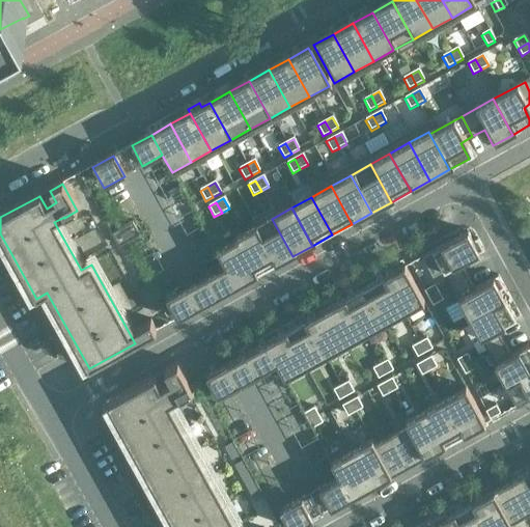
[(252,229),(273,267),(293,256),(272,219),(252,229)]
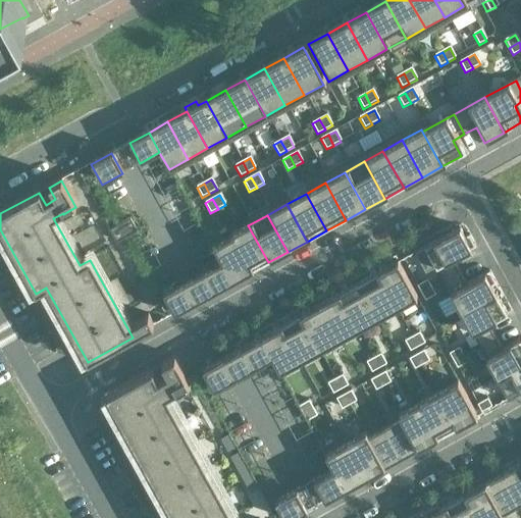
[(116,245),(137,234),(129,220),(109,231),(116,245)]
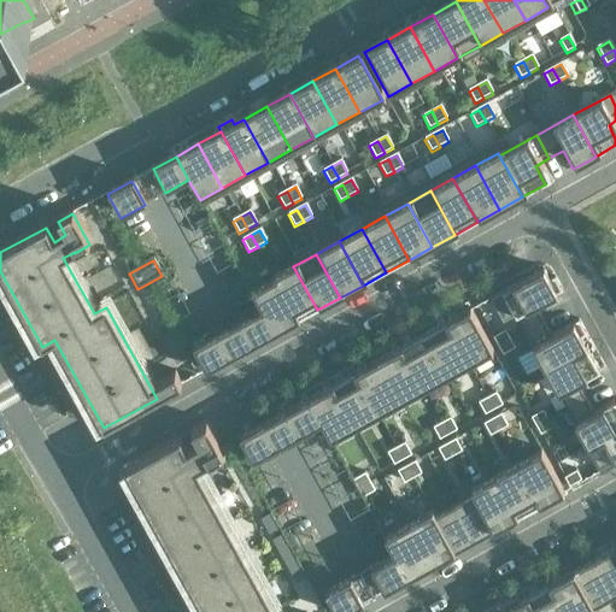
[(271,282),(294,323),(317,310),(293,266),(270,280),(271,282)]
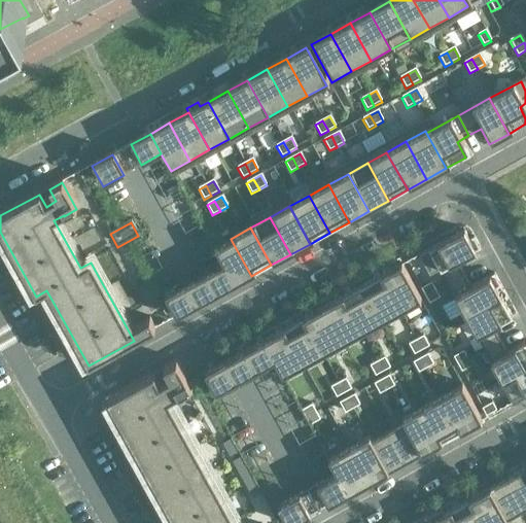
[(428,252),(447,285),(462,276),(455,264),(475,252),(463,233),(428,252)]
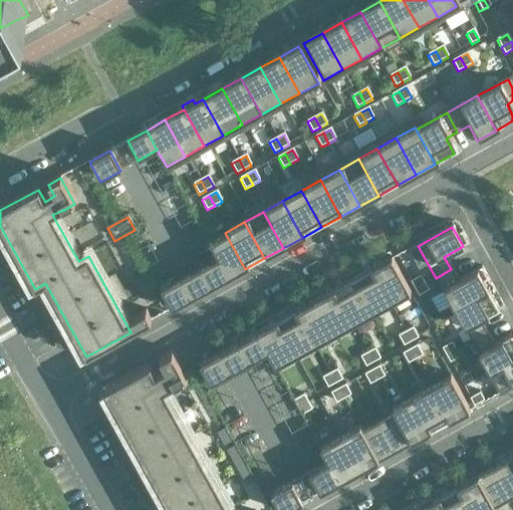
[(216,260),(226,279),(245,269),(226,235),(207,245),(216,260)]
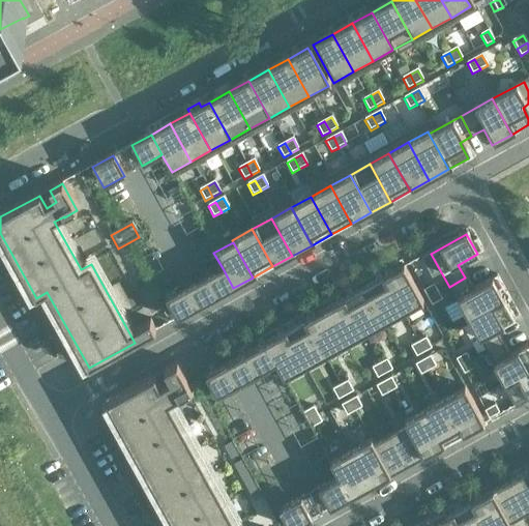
[(233,288),(223,268),(202,280),(213,299),(233,288)]
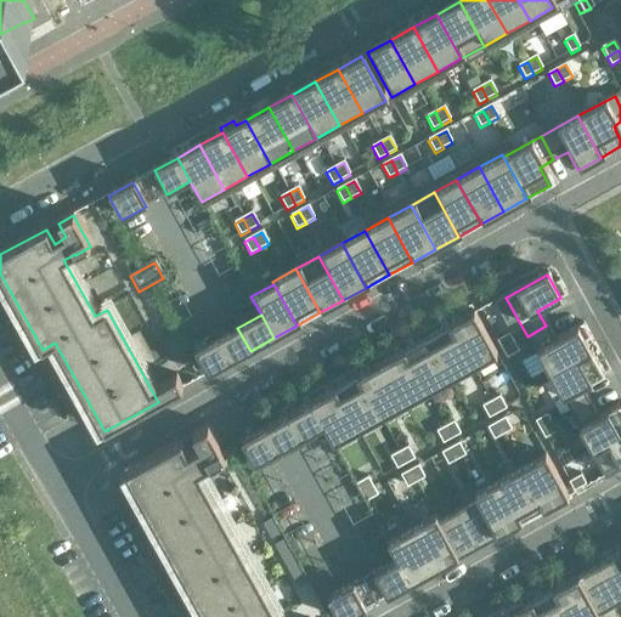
[(472,369),(495,357),(472,315),(449,328),(472,369)]
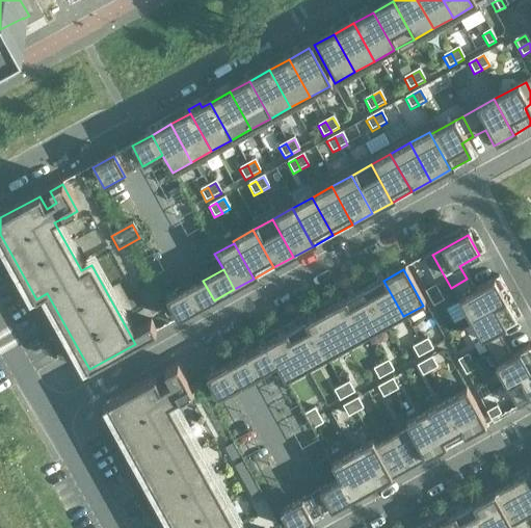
[(467,279),(451,288),(469,321),(505,301),(500,293),(504,290),(498,278),(474,291),(467,279)]
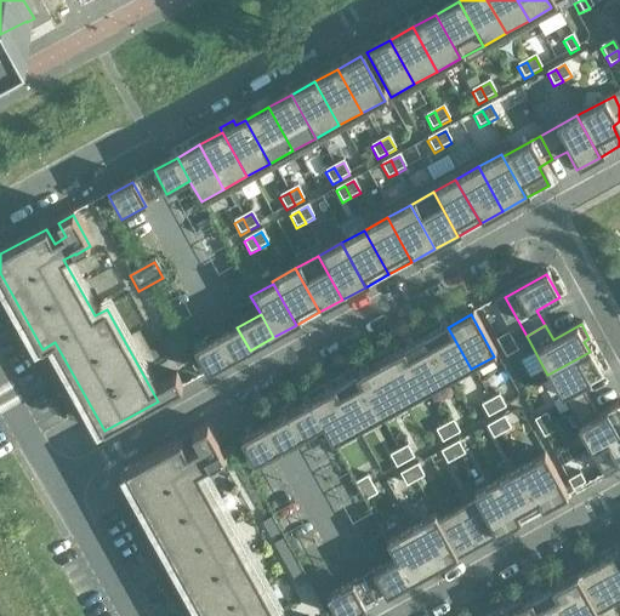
[(250,351),(237,328),(212,341),(226,364),(250,351)]
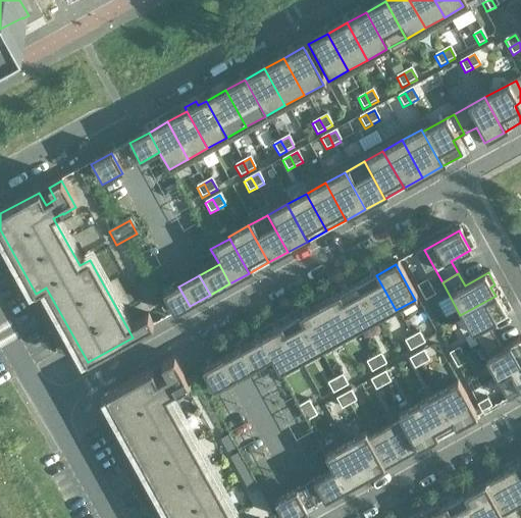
[(376,320),(396,310),(376,275),(357,286),(376,320)]
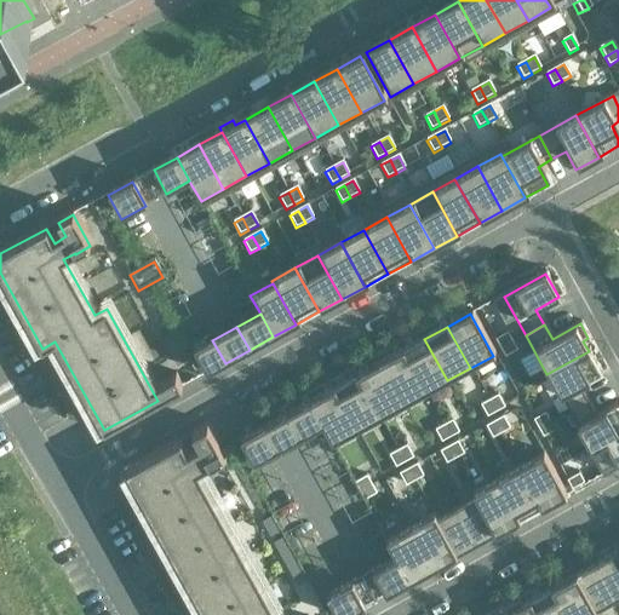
[(494,339),(499,349),(511,343),(506,333),(494,339)]
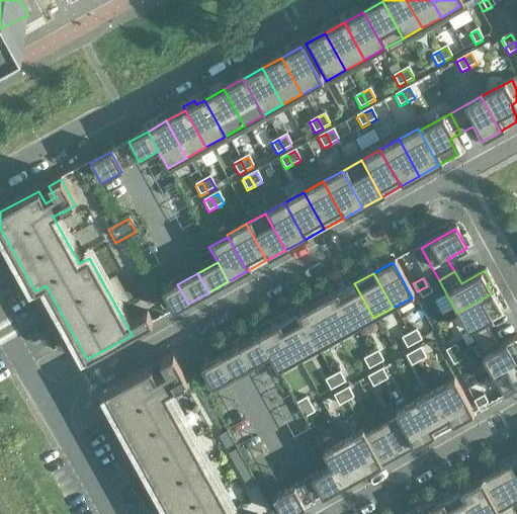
[(146,281),(145,281),(138,285),(149,307),(157,303),(146,281)]
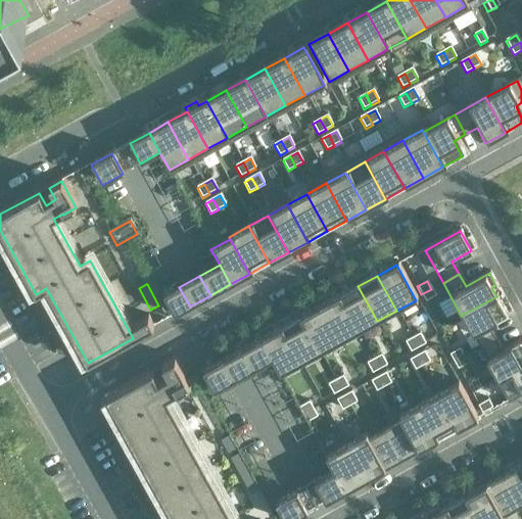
[(358,332),(377,321),(358,286),(338,297),(358,332)]
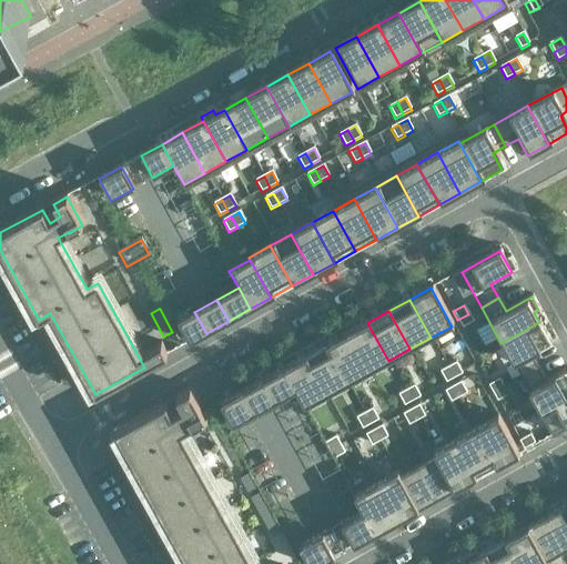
[(206,333),(194,312),(172,324),(184,345),(206,333)]
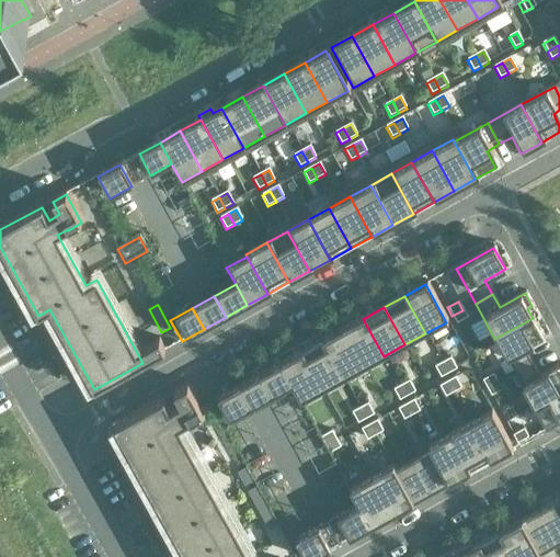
[(494,339),(514,374),(530,364),(524,351),(545,339),(533,318),(494,339)]
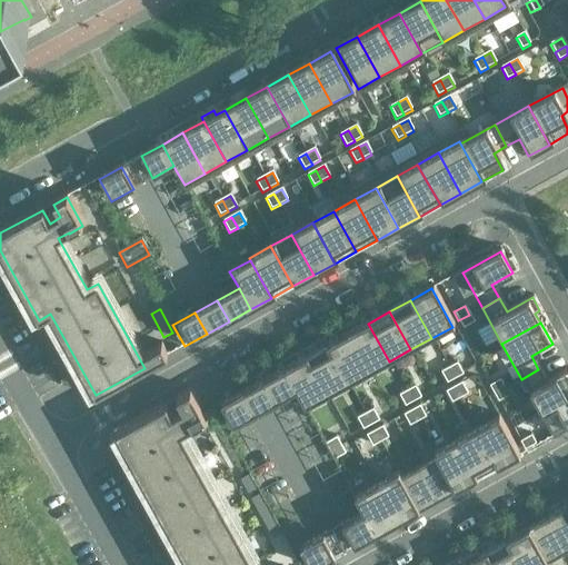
[(368,373),(389,362),(368,324),(347,335),(368,373)]
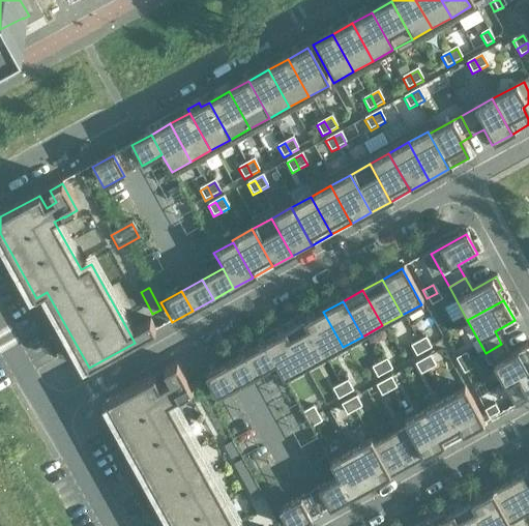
[(323,358),(343,347),(323,312),(303,323),(323,358)]
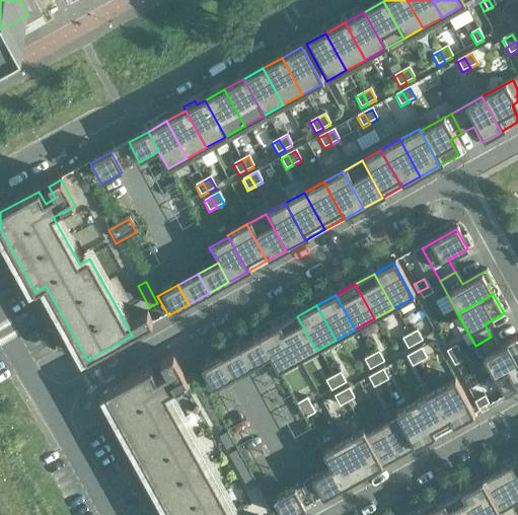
[(436,324),(444,320),(438,310),(430,314),(436,324)]
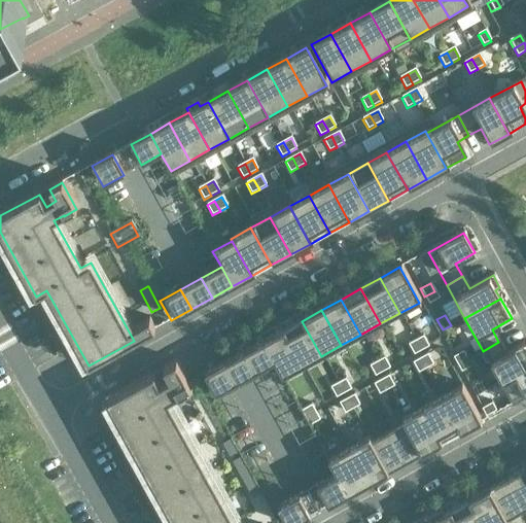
[(154,329),(149,319),(134,328),(139,338),(154,329)]
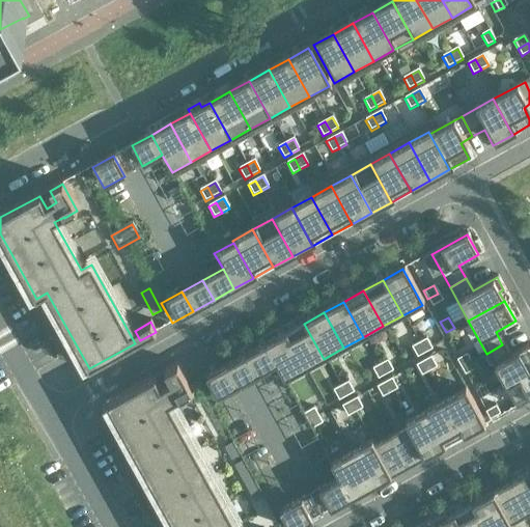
[(304,369),(324,359),(304,324),(284,334),(304,369)]
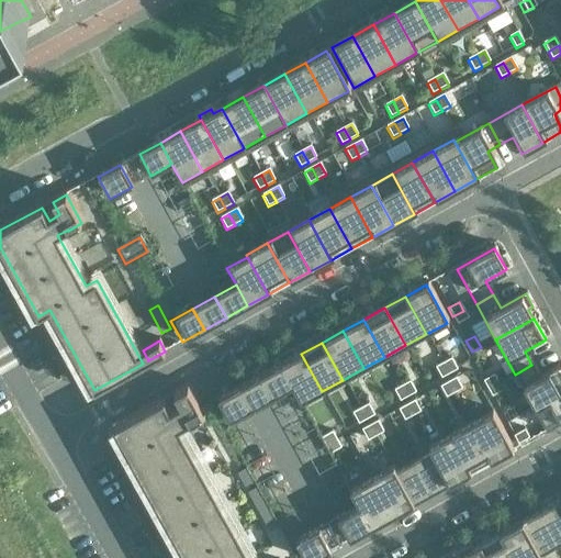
[(301,403),(322,391),(301,354),(280,365),(292,387),(295,392),(301,403)]
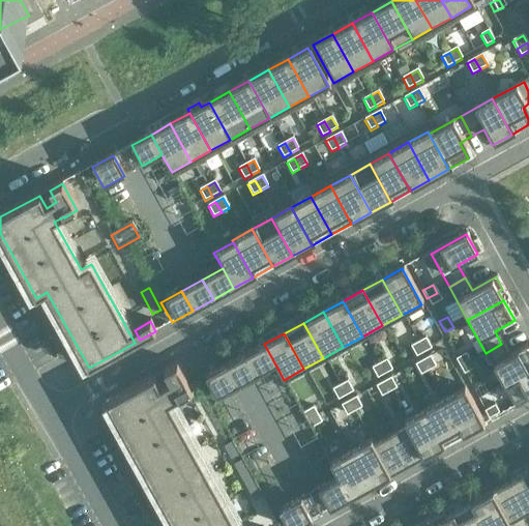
[(425,340),(418,343),(423,353),(432,349),(425,340)]
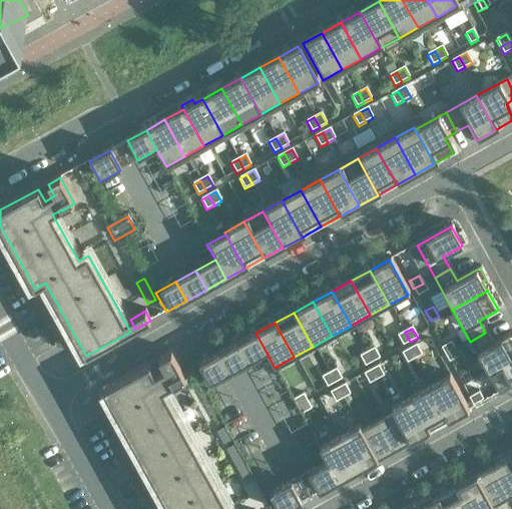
[(405,332),(398,336),(403,346),(410,342),(405,332)]
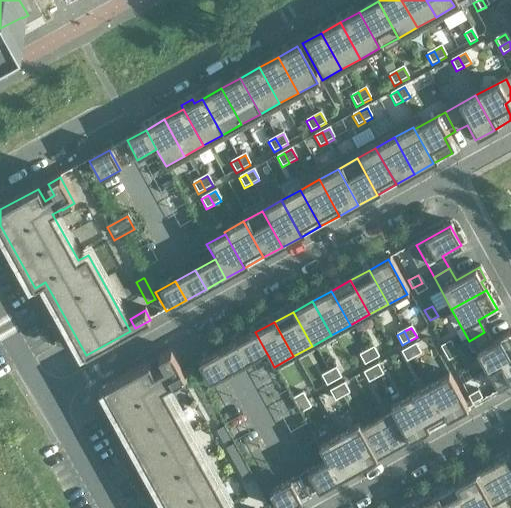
[(266,352),(255,332),(235,343),(246,363),(266,352)]
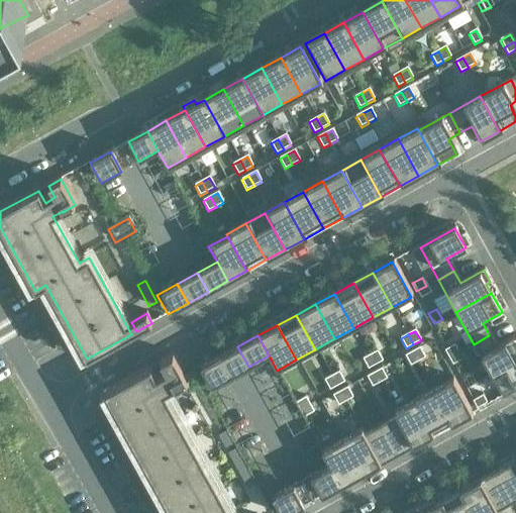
[(489,335),(474,344),(492,377),(515,363),(515,338),(515,337),(496,347),(489,335)]
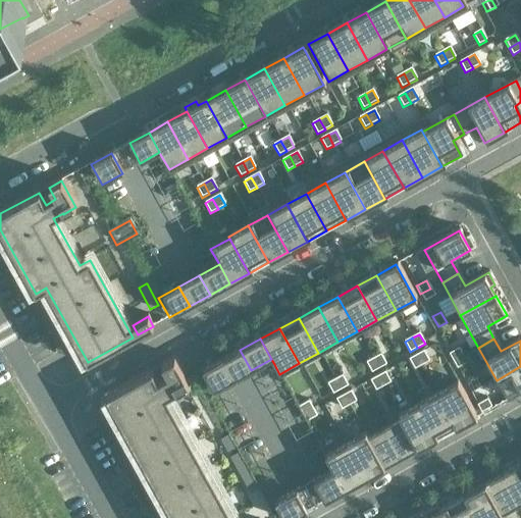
[(459,349),(449,355),(453,362),(463,357),(459,349)]
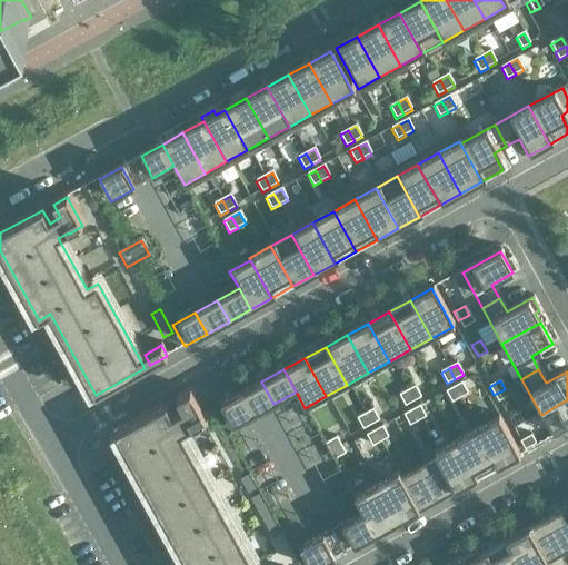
[(273,404),(261,382),(240,394),(251,416),(273,404)]
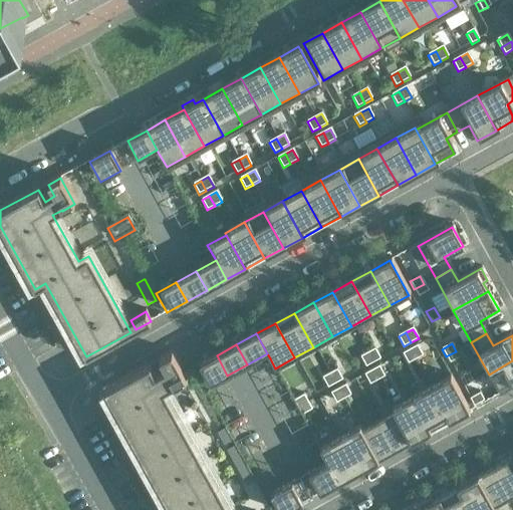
[(417,346),(410,350),(416,360),(423,356),(417,346)]
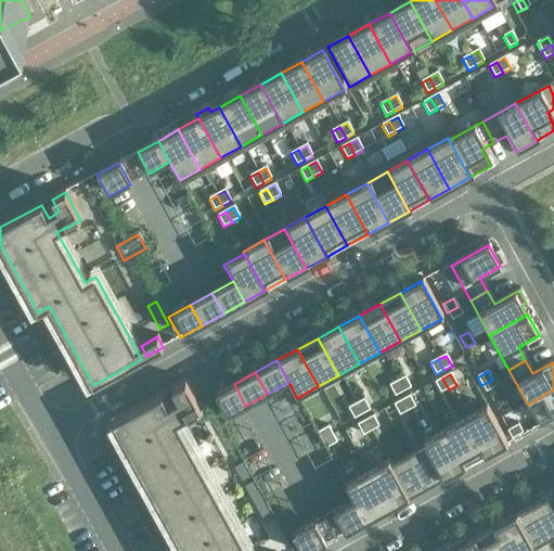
[(404,377),(397,382),(403,393),(411,388),(404,377)]
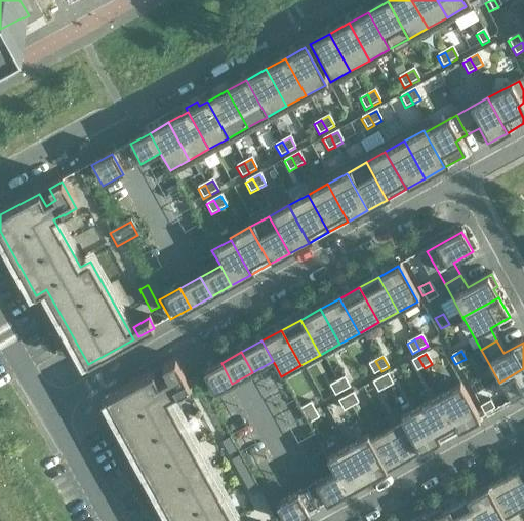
[(418,358),(411,362),(416,372),(425,368),(418,358)]
